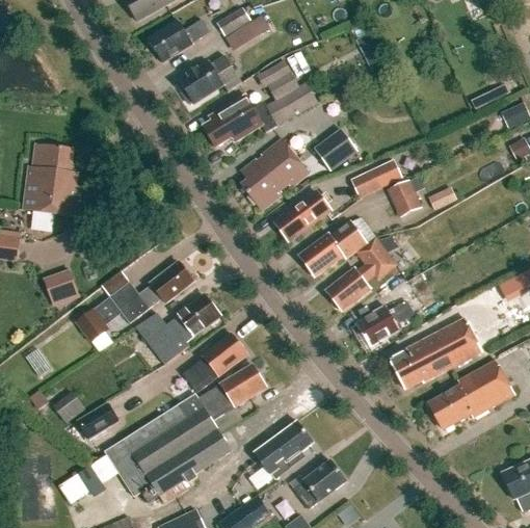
[(124,0),(135,20),(171,0),(124,0)]
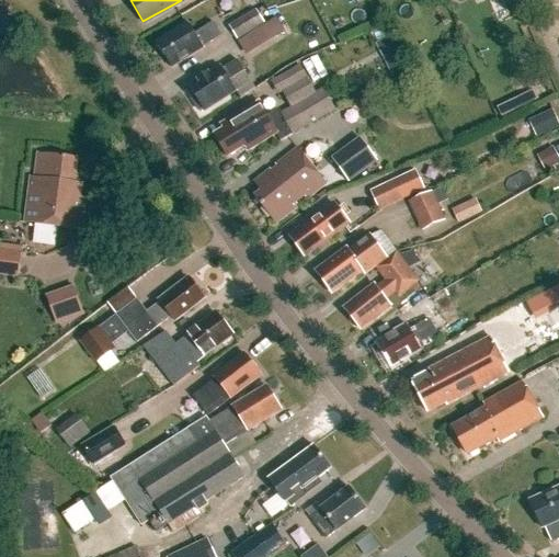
[(254,7),(227,23),(236,37),(262,21),(254,7)]
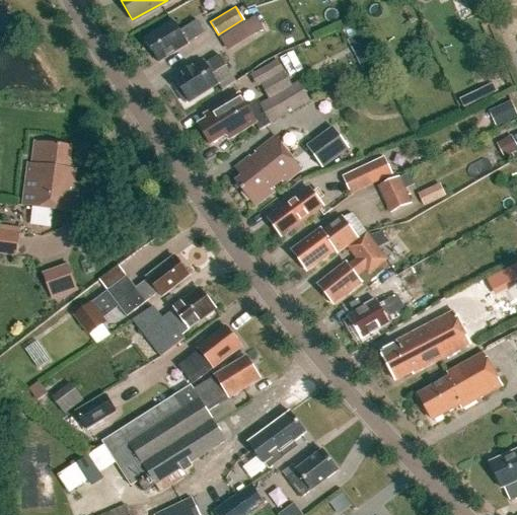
[(173,18),(144,38),(158,60),(204,30),(196,18),(179,28),(173,18)]
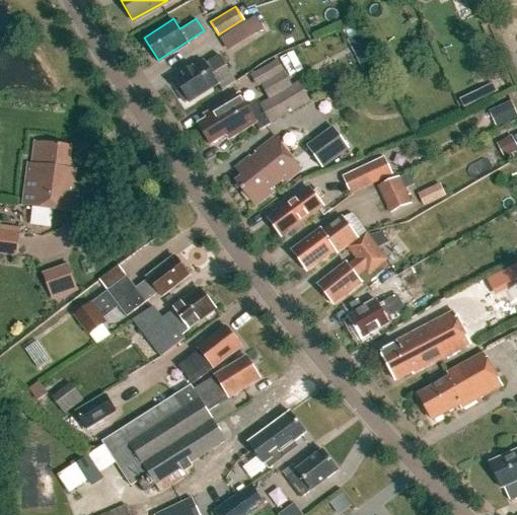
[(211,71),(224,63),(218,52),(204,61),(203,59),(192,65),(191,64),(180,70),(181,72),(173,76),(187,98),(216,81),(211,71)]
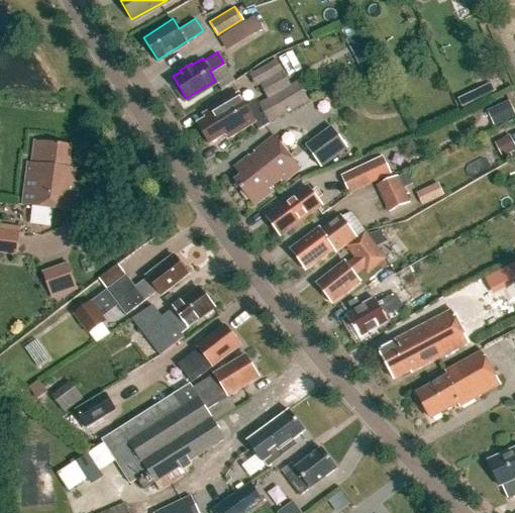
[(291,52),(279,58),(288,77),(301,71),(291,52)]
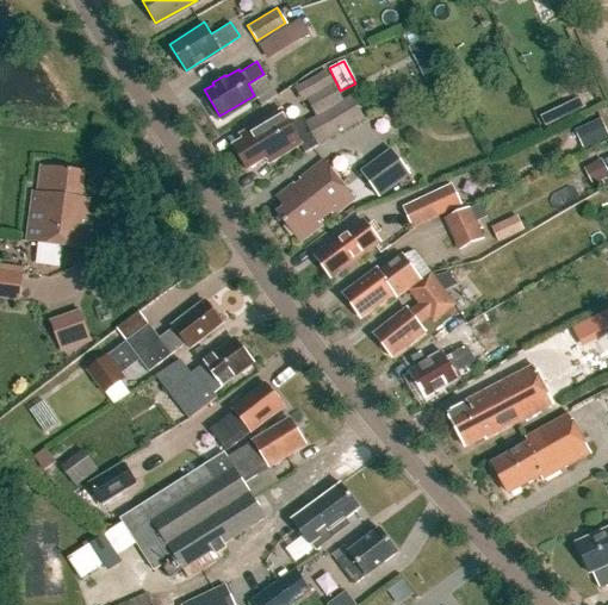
[(241,132),(242,136),(233,142),(247,167),(266,156),(268,160),(301,141),(304,148),(361,113),(349,94),(342,98),(327,68),(293,86),(301,101),(305,99),(315,114),(308,119),(305,116),(293,124),(283,107),(241,132)]
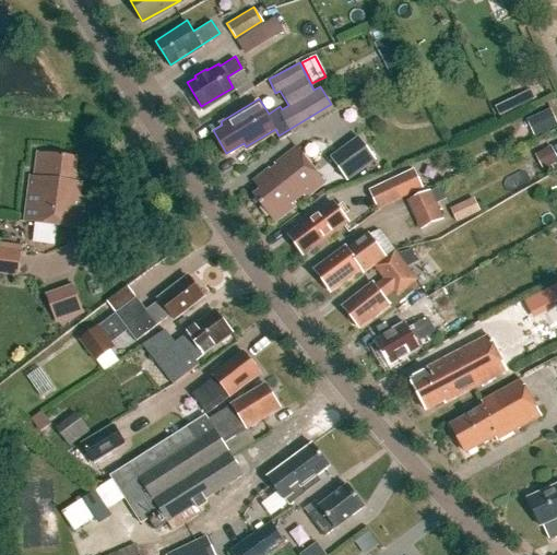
[(525,118),(532,134),(555,124),(548,108),(525,118)]
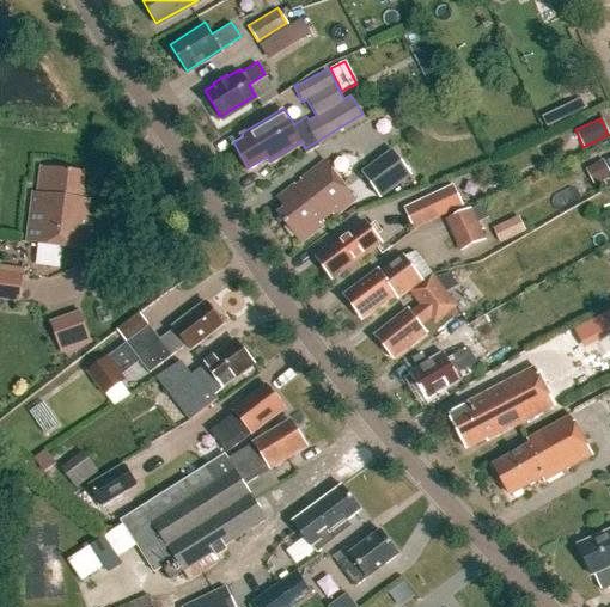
[(390,147),(359,169),(379,196),(410,173),(390,147)]
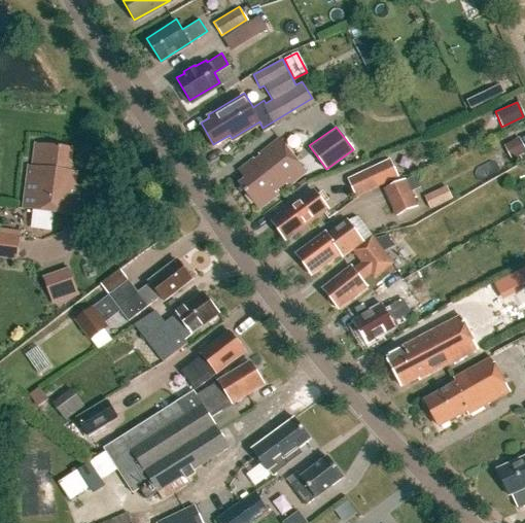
[(246,177),(241,182),(260,206),(305,169),(276,134),(237,166),(246,177)]
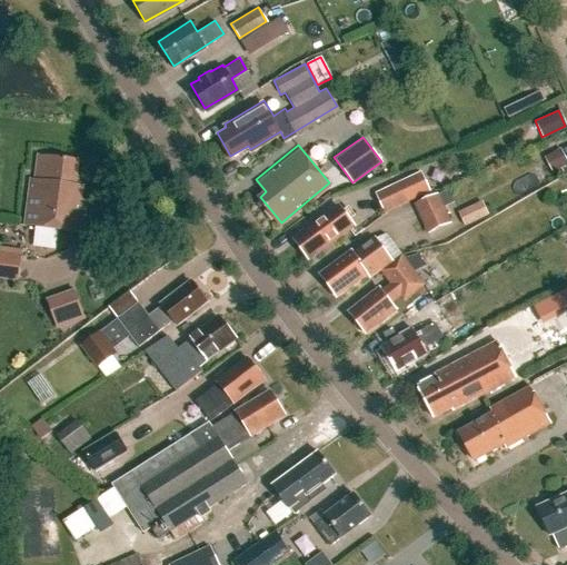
[(543,150),(549,168),(566,161),(559,145),(543,150)]
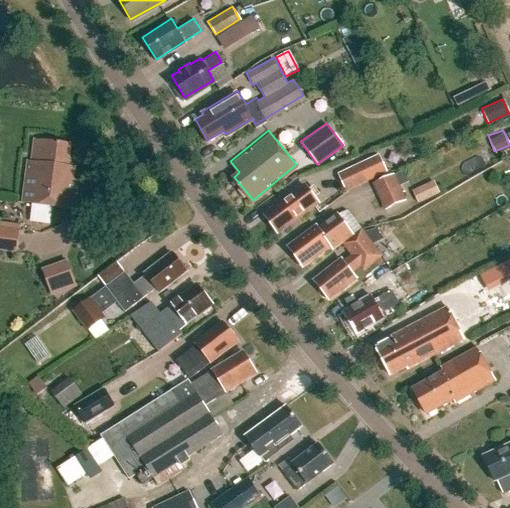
[(26,160),(20,201),(76,208),(80,180),(72,179),(74,158),(66,157),(68,143),(32,139),(29,160),(26,160)]
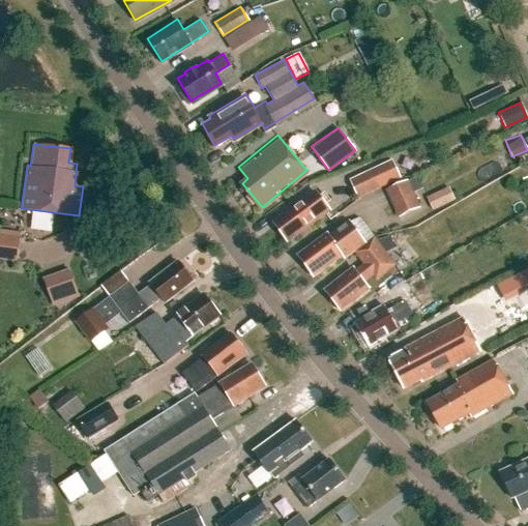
[(390,157),(348,178),(357,197),(400,176),(390,157)]
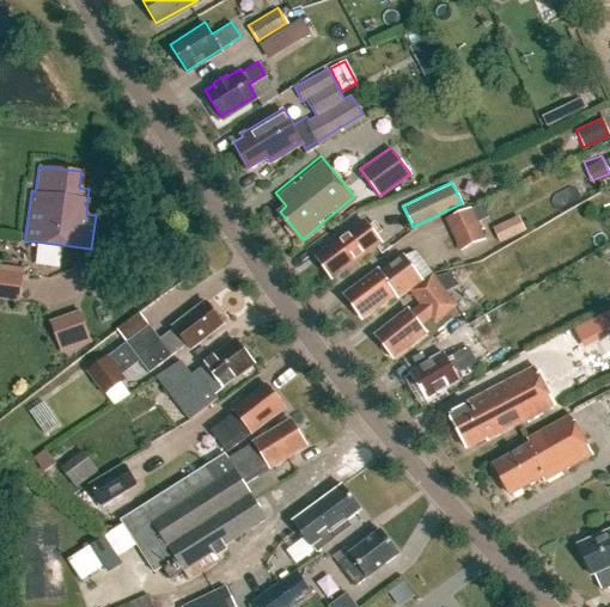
[(444,218),(458,250),(485,238),(469,206),(444,218)]
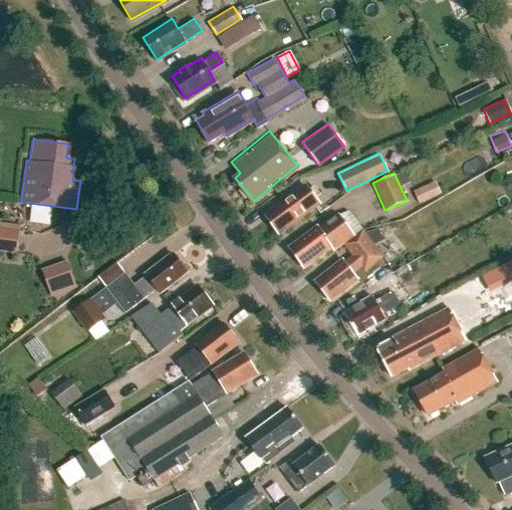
[(436,183),(415,192),(421,204),(442,195),(436,183)]
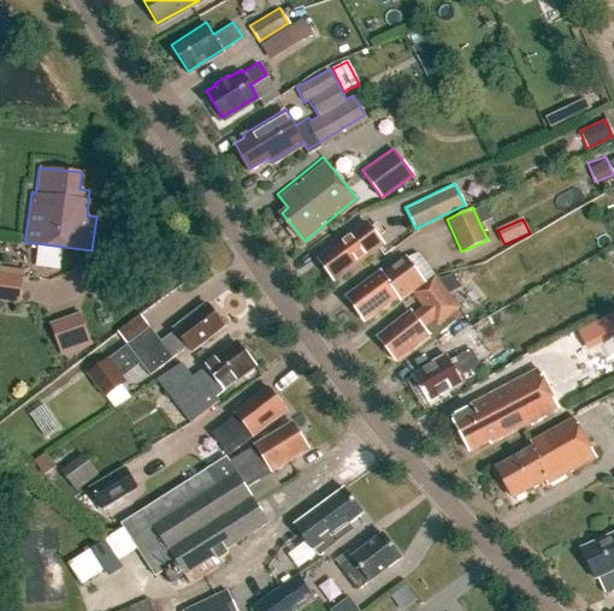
[(348,230),(317,255),(335,278),(383,239),(367,220),(350,233),(348,230)]
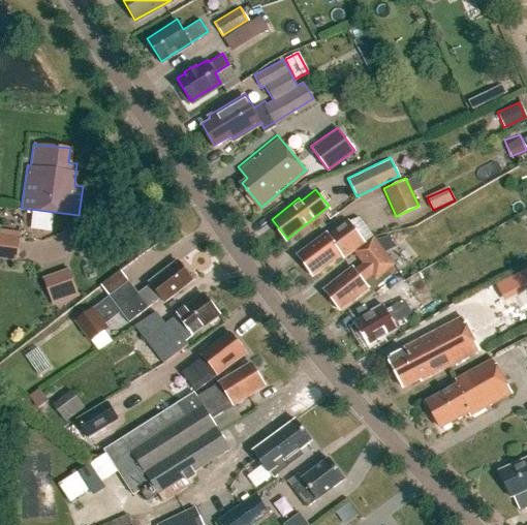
[(327,229),(298,251),(314,272),(342,251),(344,254),(365,239),(348,217),(329,233),(327,229)]
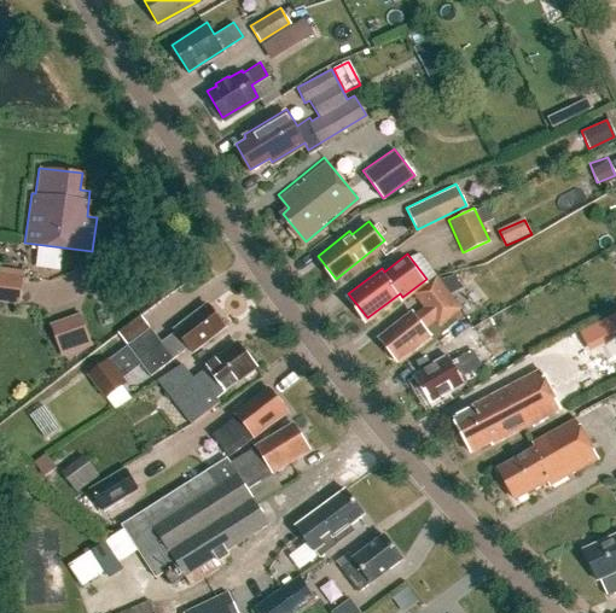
[(0,301),(17,304),(21,275),(0,272),(0,301)]
